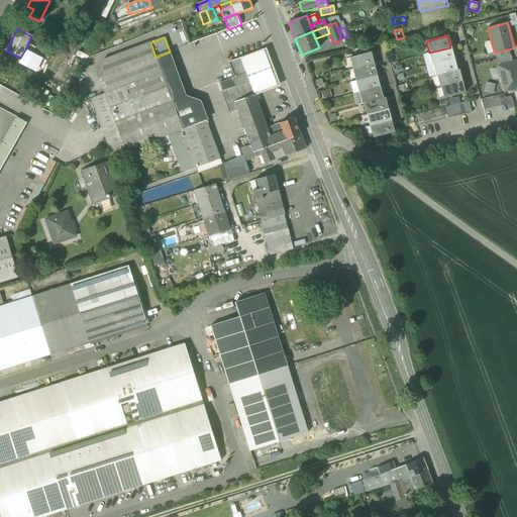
[(495,53),(491,41),(484,42),(487,55),(495,53)]
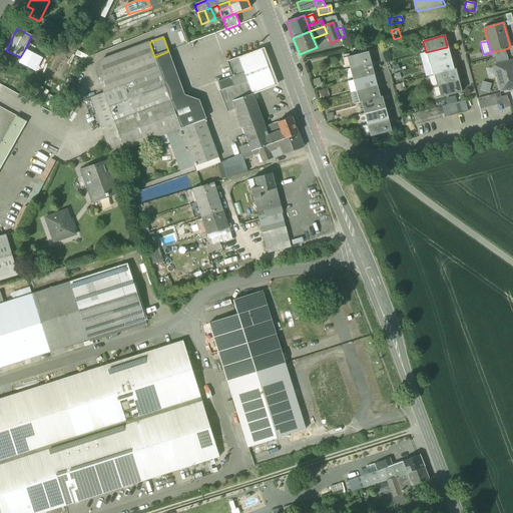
[(160,72),(154,57),(149,42),(102,60),(96,73),(104,93),(160,72)]
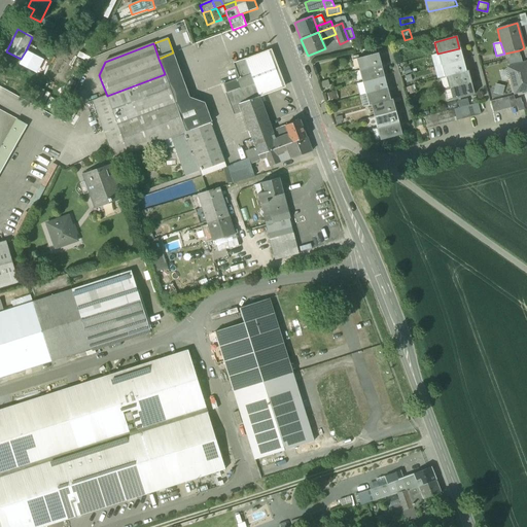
[(462,60),(459,48),(437,54),(442,66),(462,60)]
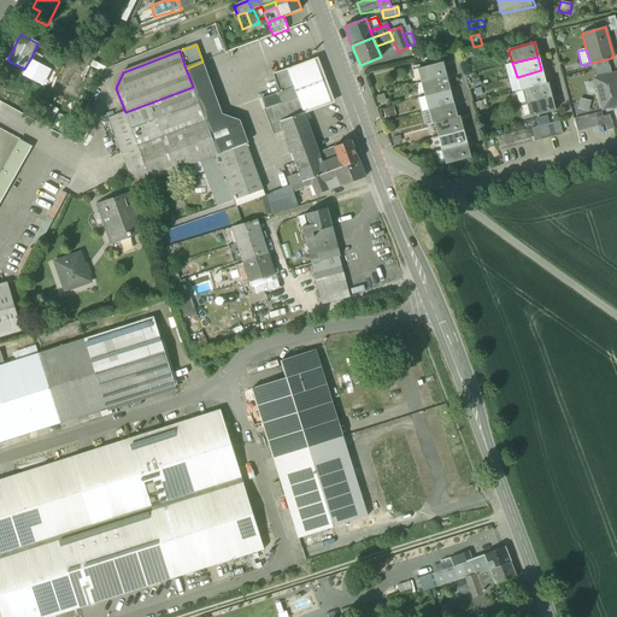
[(52,70),(30,59),(24,69),(22,75),(43,86),(52,70)]
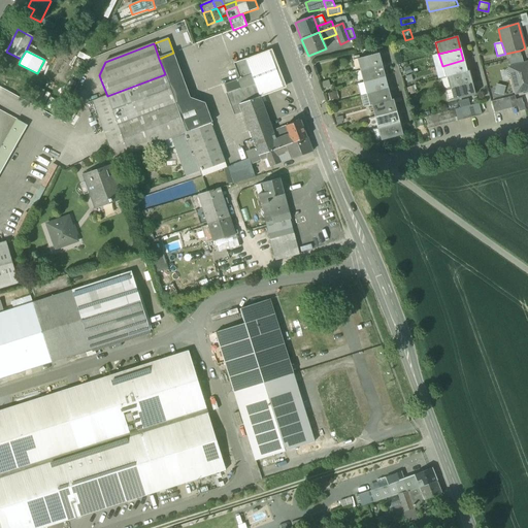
[(269,52),(284,89),(287,88),(272,51),(269,52)]
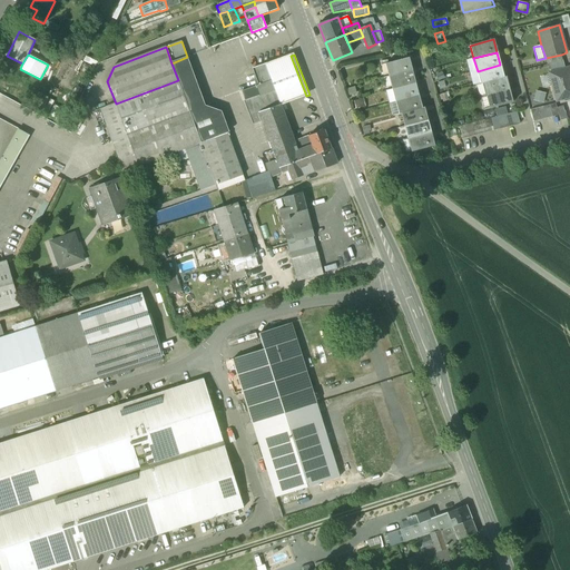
[(547,65),(549,65),(562,60),(561,55),(546,58),(547,65)]
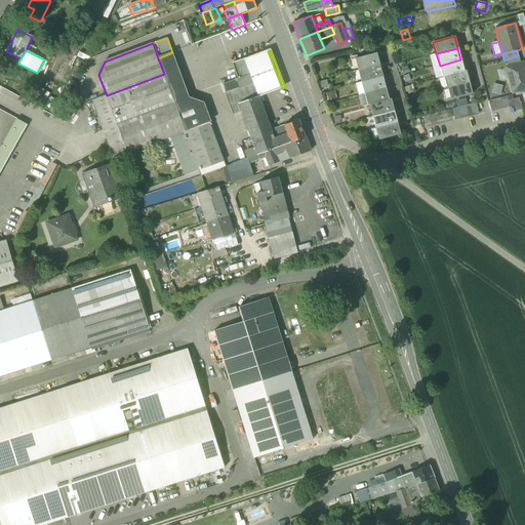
[(268,51),(245,59),(250,75),(254,84),(258,96),(258,97),(260,97),(260,96),(265,95),(282,88),(268,51)]
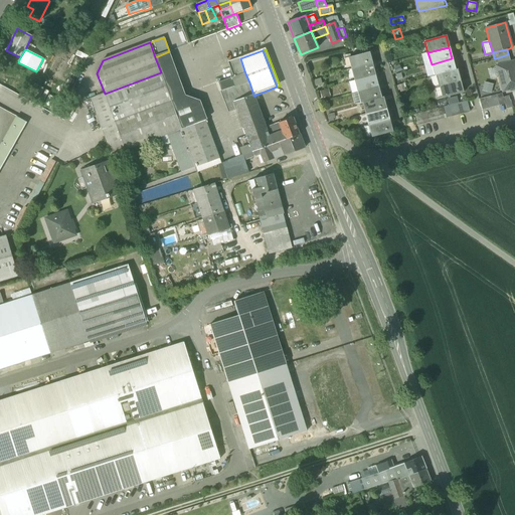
[(205,118),(205,121),(207,120),(200,101),(185,96),(169,51),(155,57),(161,72),(171,101),(175,110),(193,103),(197,113),(205,118)]
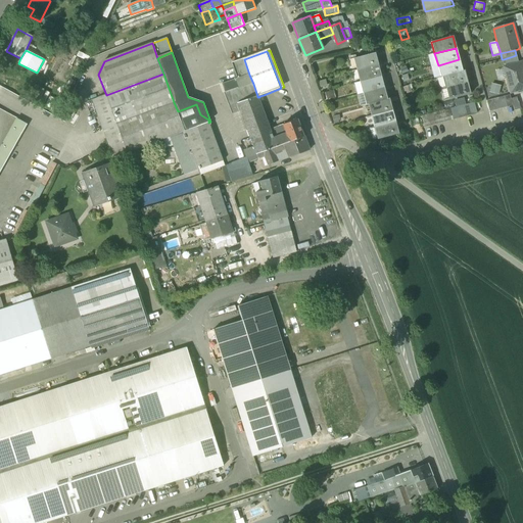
[(353,59),(357,70),(378,64),(375,53),(353,59)]
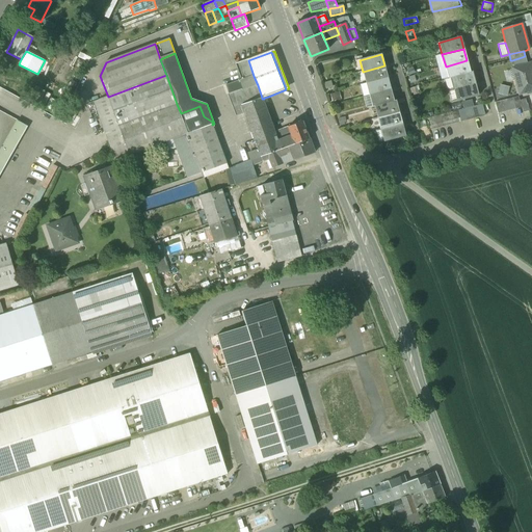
[(439,68),(446,67),(442,54),(434,56),(439,68)]
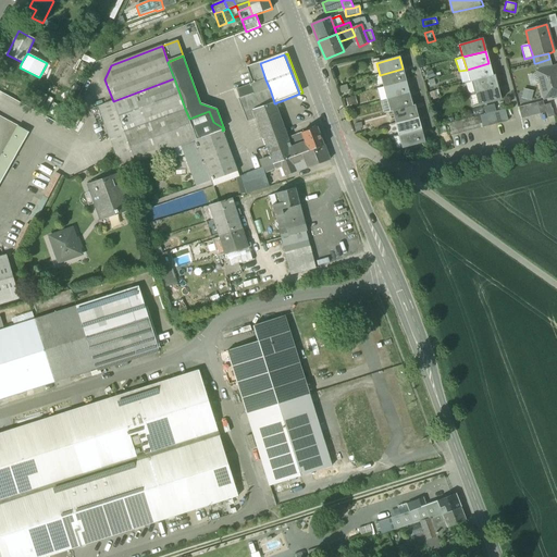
[(552,67),(549,59),(536,63),(539,71),(552,67)]
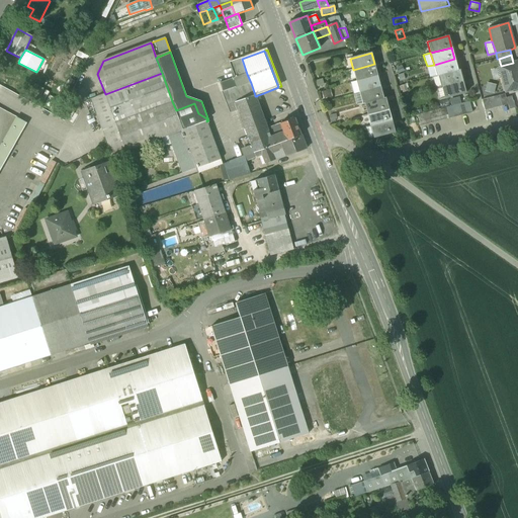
[(234,72),(236,77),(247,74),(242,59),(230,62),(234,72)]
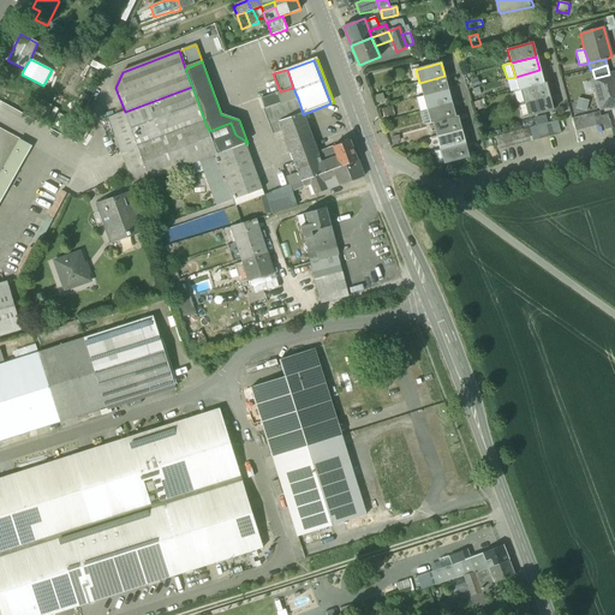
[(544,83),(539,70),(515,77),(519,90),(521,89),(544,83)]
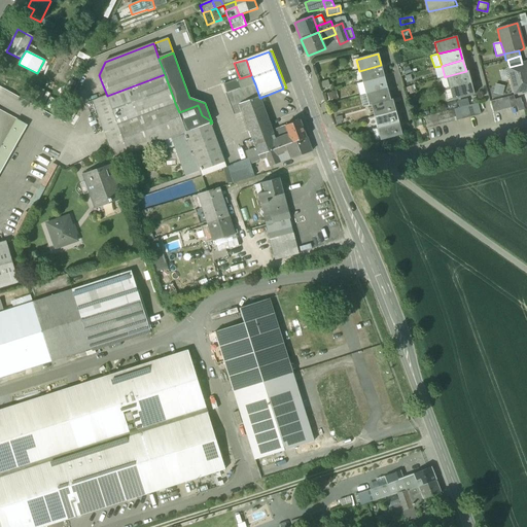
[(512,84),(515,94),(526,90),(526,62),(522,64),(510,67),(514,84),(512,84)]
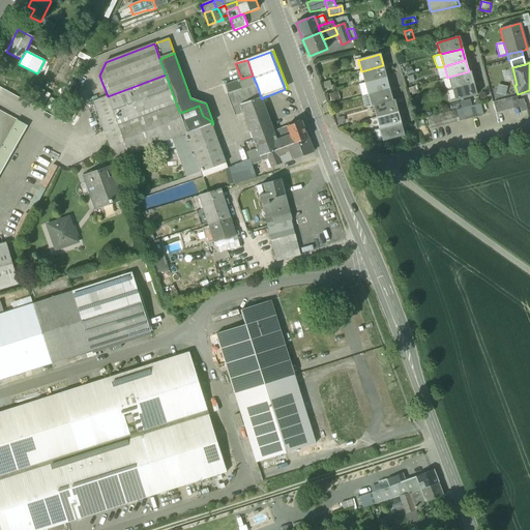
[(361,71),(364,83),(386,78),(383,65),(361,71)]
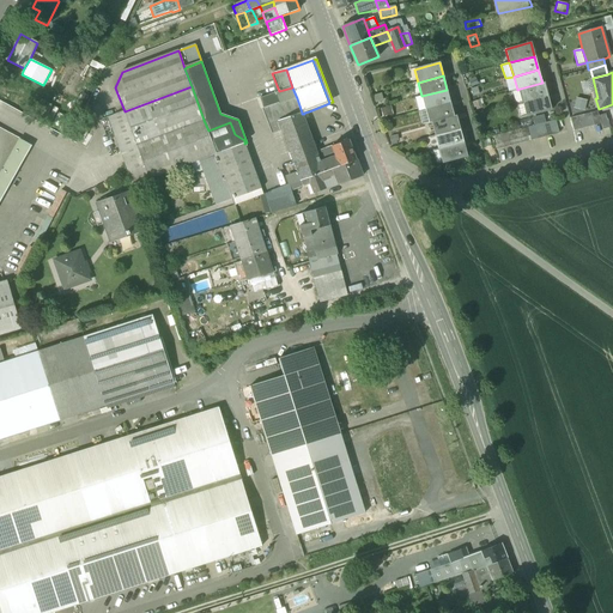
[(514,77),(505,78),(509,92),(517,90),(514,77)]
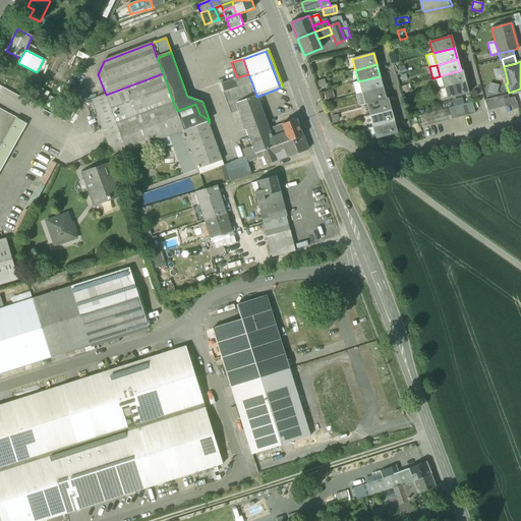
[(505,79),(502,68),(494,70),(497,81),(505,79)]
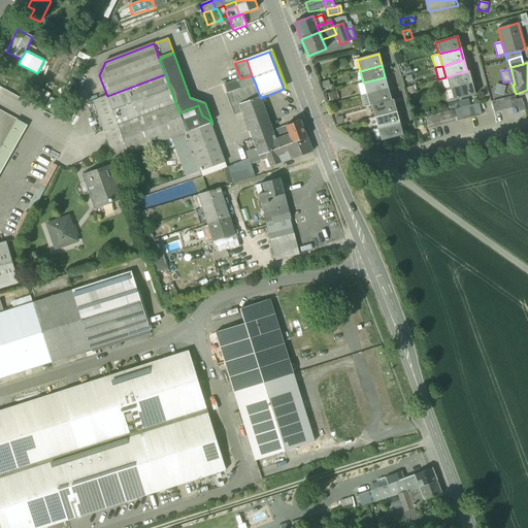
[(60,71),(56,81),(74,89),(78,78),(60,71)]
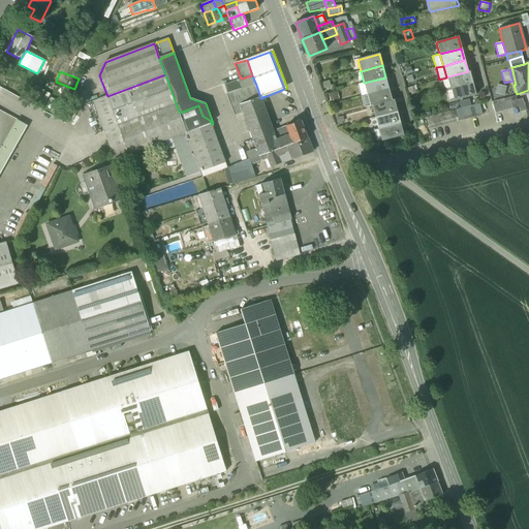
[(469,71),(468,71),(448,76),(452,89),(473,83),(469,71)]
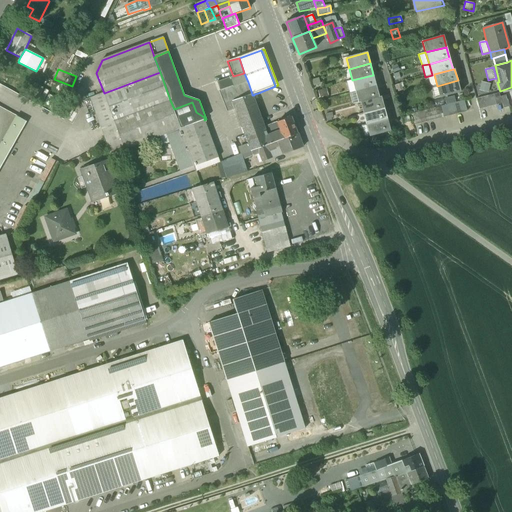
[(104,93),(114,122),(170,100),(160,72),(104,93)]
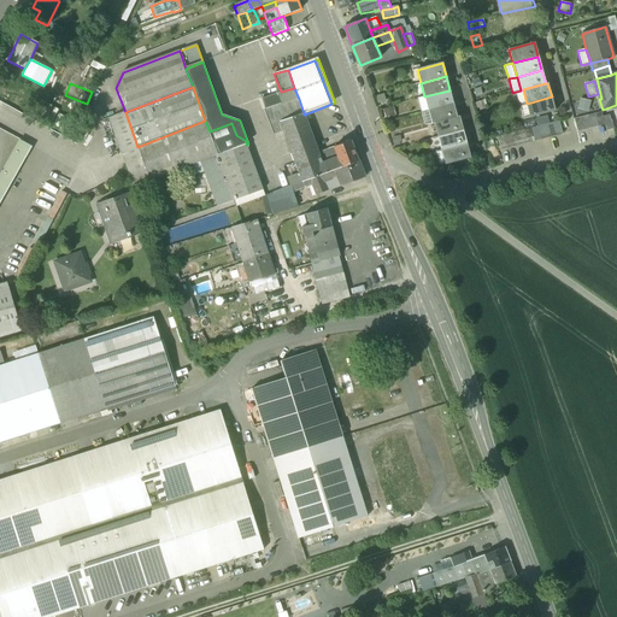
[(277,93),(281,104),(299,99),(294,88),(281,92),(277,93)]
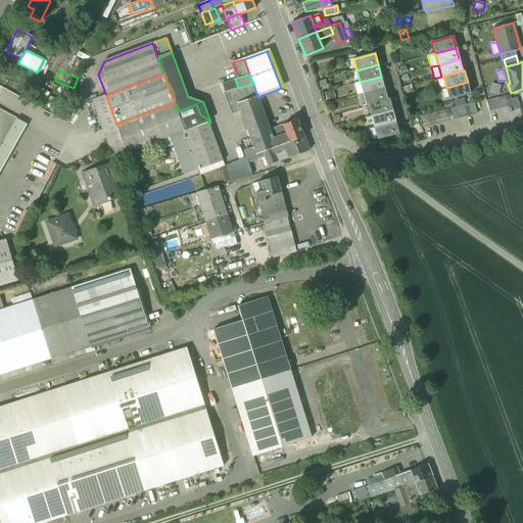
[(360,82),(363,93),(384,88),(381,77),(360,82)]
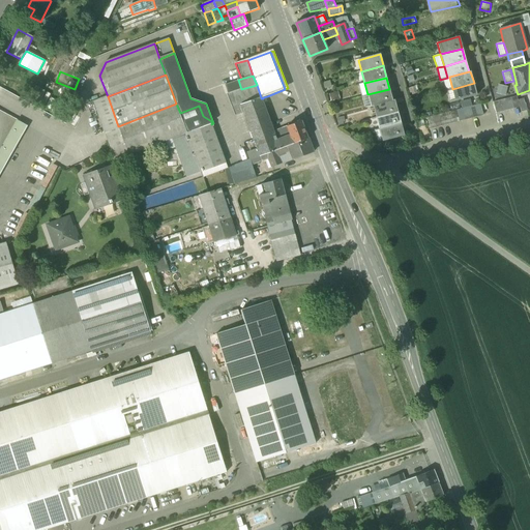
[(241,89),(238,80),(225,85),(228,94),(241,89)]
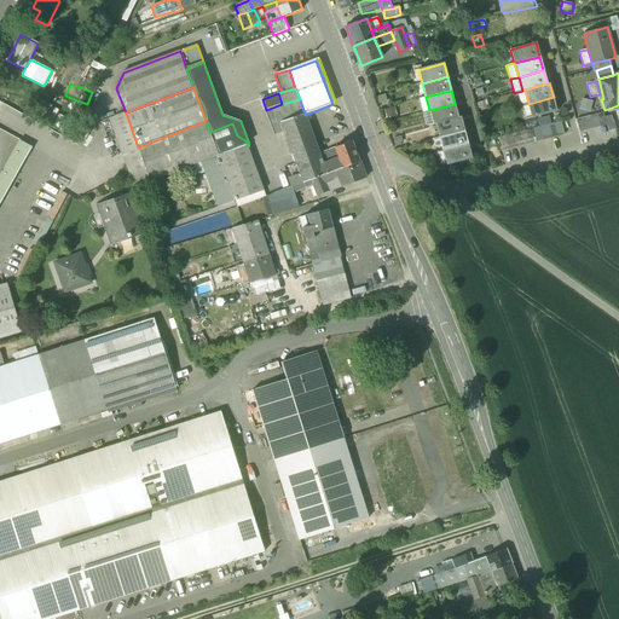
[(386,93),(376,96),(379,105),(388,103),(386,93)]
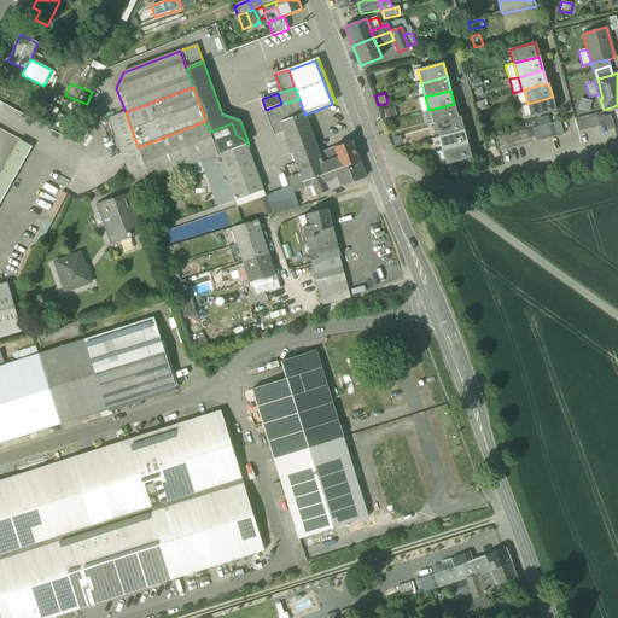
[(423,112),(429,110),(425,97),(419,99),(423,112)]
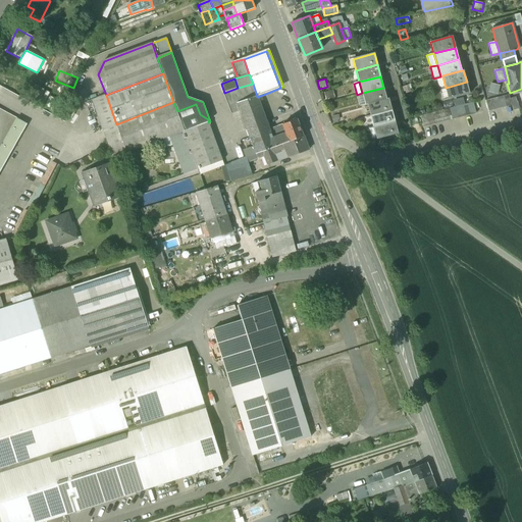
[(470,94),(467,82),(446,88),(448,98),(449,99),(470,94)]
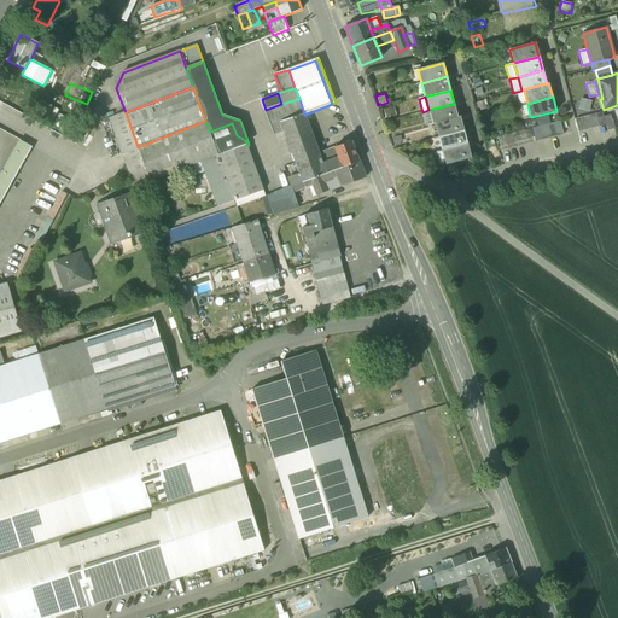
[(304,114),(299,99),(281,104),(266,110),(272,126),(280,123),(304,114)]
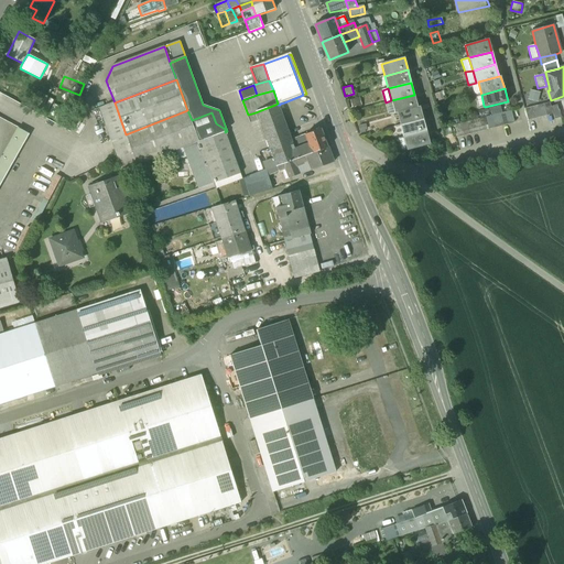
[(540,93),(530,90),(528,100),(538,102),(540,93)]
